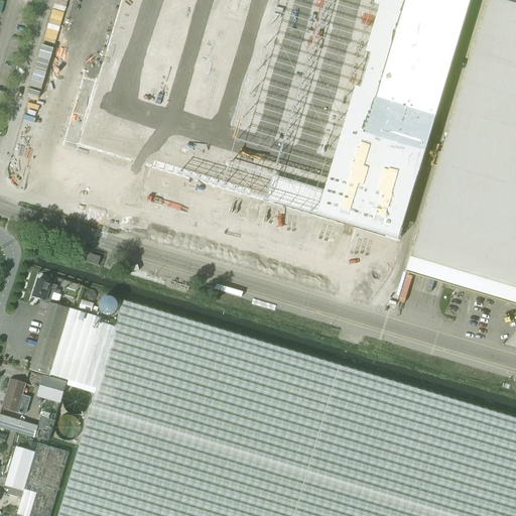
[(120,0),(78,145),(399,242),(471,0),(120,0)]
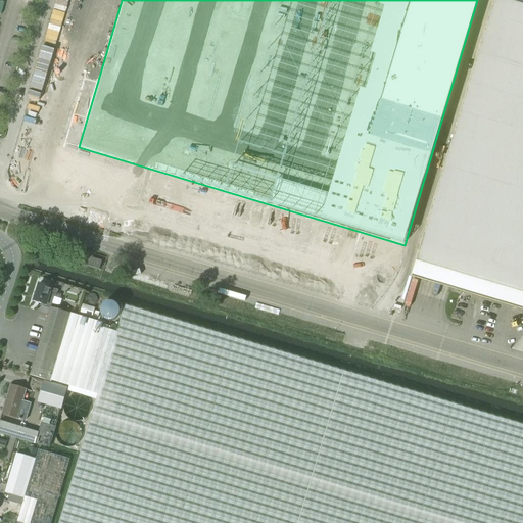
[(522,0),(494,0),(417,259),(416,259),(415,259),(416,260),(416,262),(455,274),(450,288),(522,308),(522,0)]
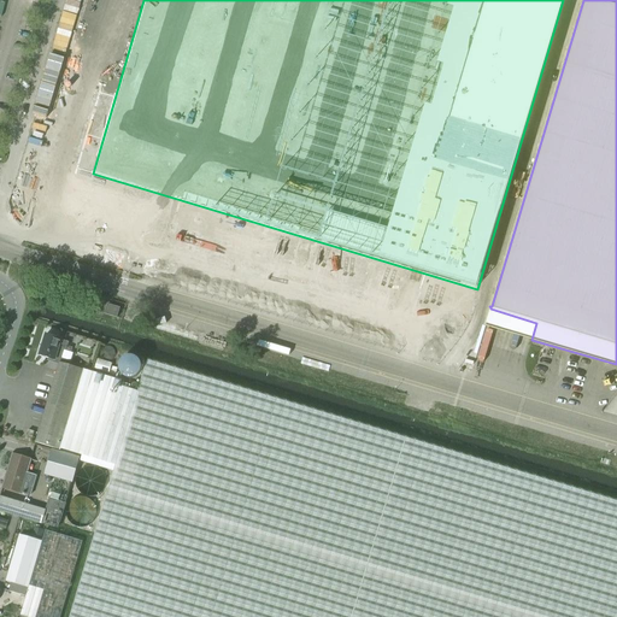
[(117,317),(121,307),(107,304),(105,313),(117,317)]
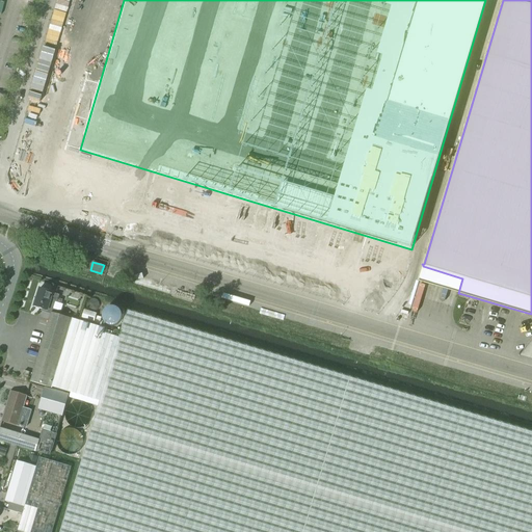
[(57,301),(59,294),(40,288),(33,307),(46,311),(50,298),(57,301)]
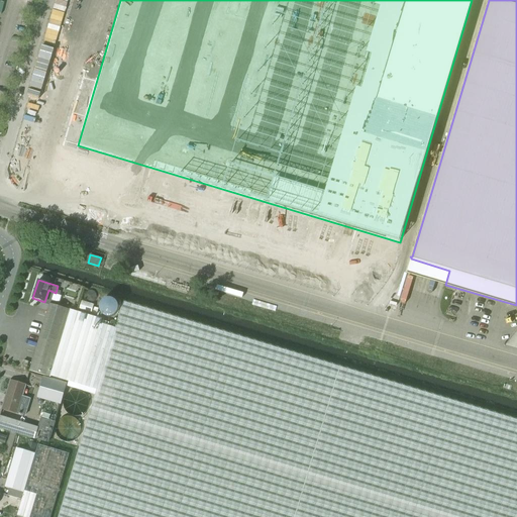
[(71,310),(50,377),(97,390),(59,515),(58,516),(516,516),(516,420),(123,302),(115,328),(101,323),(102,319),(71,310)]
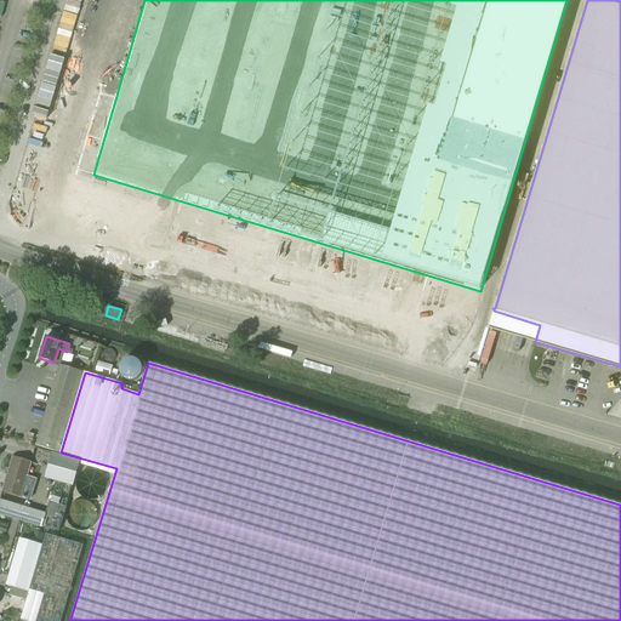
[(38,439),(36,444),(61,453),(85,372),(61,365),(38,439)]
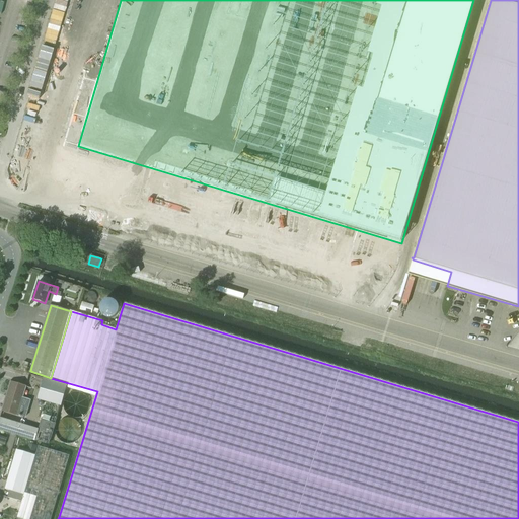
[(16,415),(17,414),(25,416),(30,399),(21,397),(25,386),(10,381),(1,411),(16,415)]
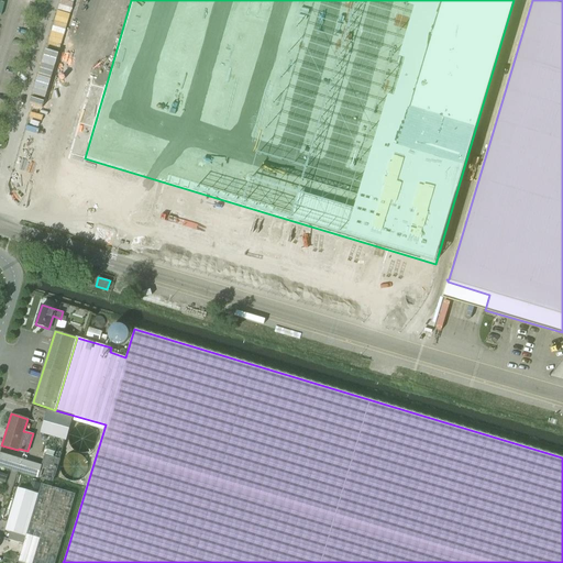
[(68,433),(51,428),(44,448),(47,450),(46,454),(54,456),(55,453),(57,453),(56,455),(62,456),(68,433)]
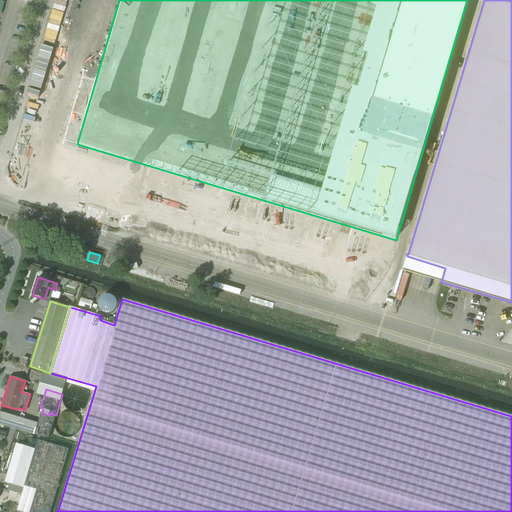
[(0,422),(17,428),(34,433),(37,424),(0,412),(0,422)]
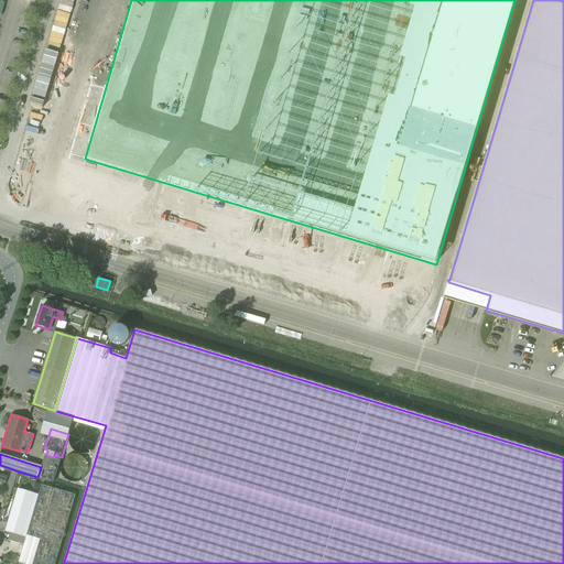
[(41,484),(31,481),(29,491),(38,494),(41,484)]
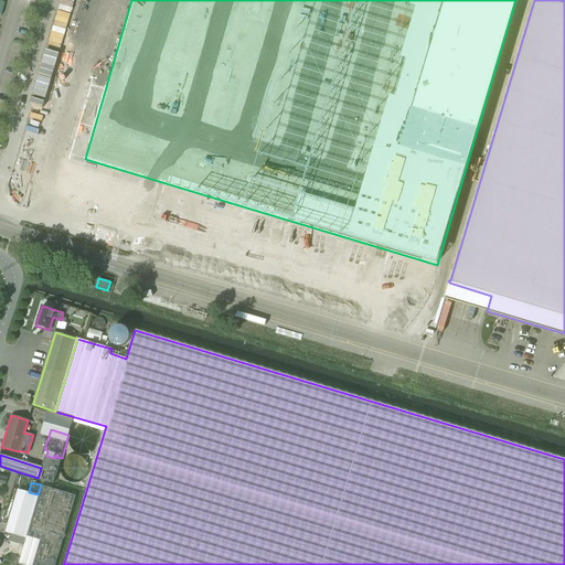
[(55,564),(76,496),(43,486),(27,540),(27,539),(19,563),(27,564),(55,564)]
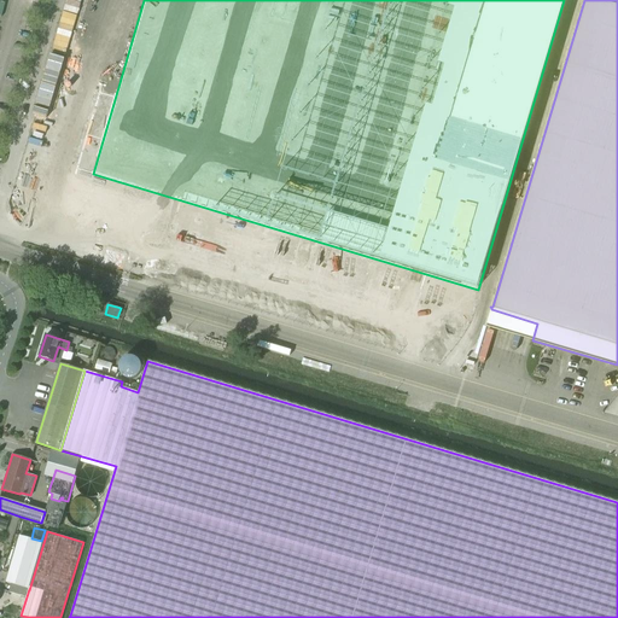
[(29,589),(44,543),(19,536),(6,582),(11,583),(9,592),(25,596),(28,589),(29,589)]
